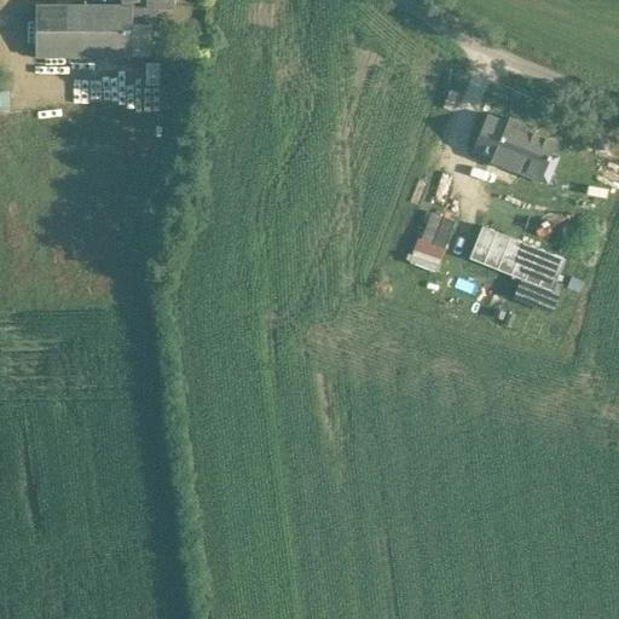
[(121,0),(121,6),(35,6),(35,57),(132,57),(132,24),(139,24),(155,24),(156,9),(177,9),(175,0),(121,0)]
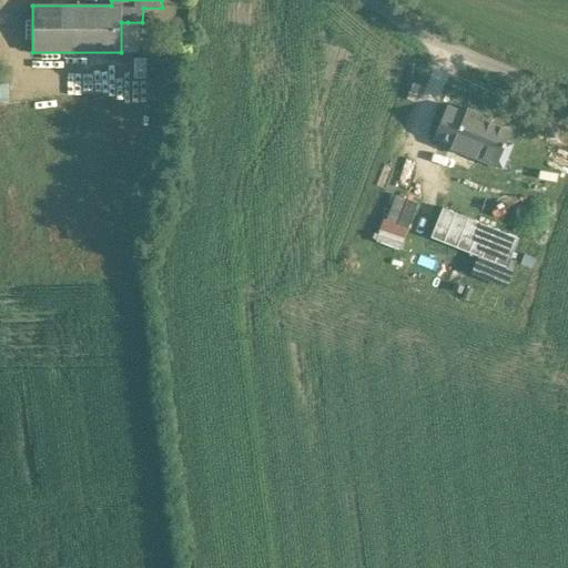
[(133,57),(133,80),(170,80),(170,57),(133,57)]
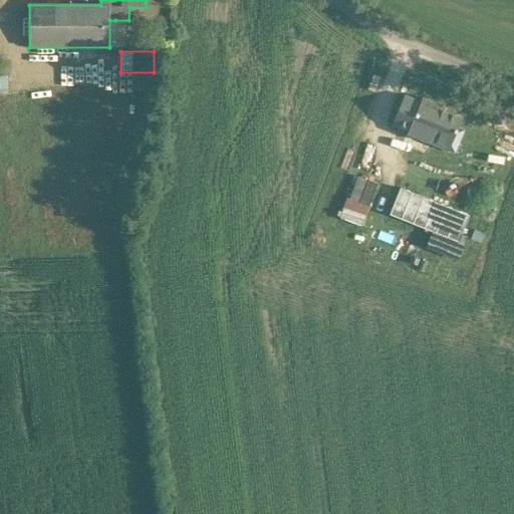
[(451,97),(432,89),(430,93),(414,87),(402,117),(418,124),(417,126),(464,145),(473,121),(467,119),(471,110),(449,101),(451,97)]
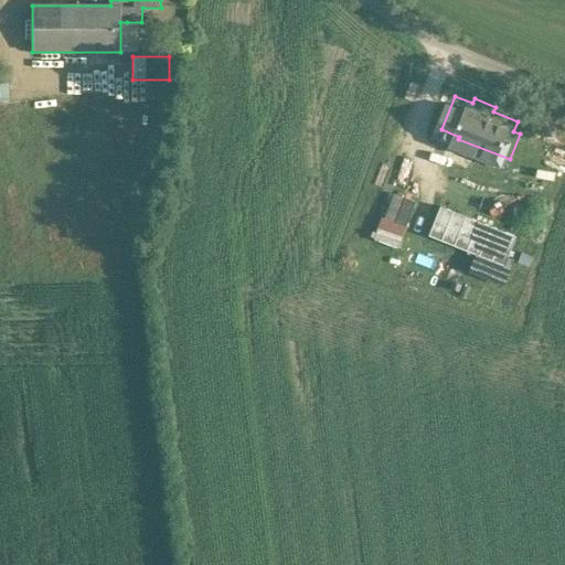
[(401,240),(414,200),(391,193),(379,233),(401,240)]
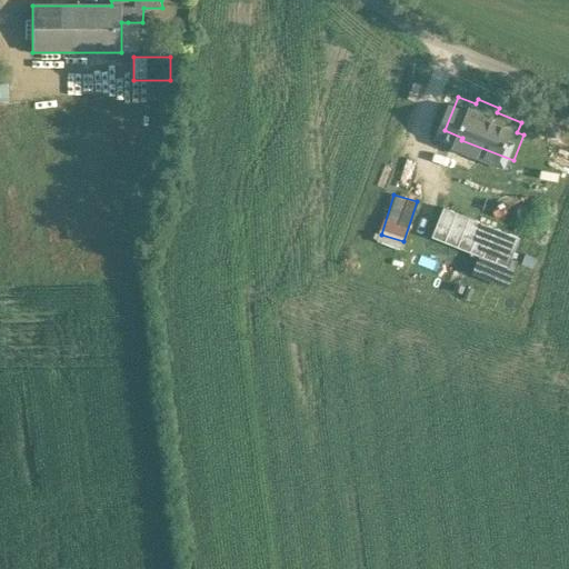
[(508,267),(520,236),(442,207),(430,238),(482,258),(477,272),(508,285),(515,269),(508,267)]
